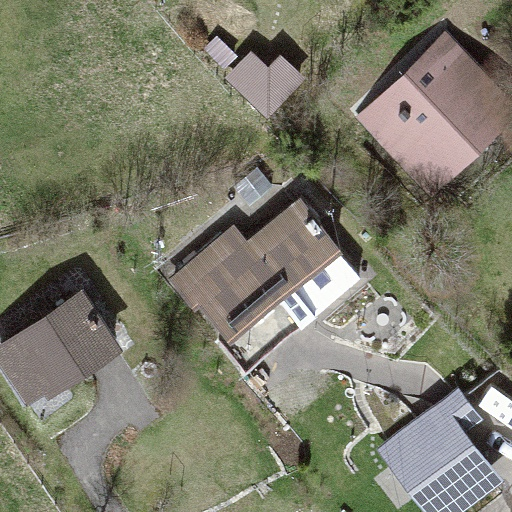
[(360,114),(422,180),(491,114),(478,100),(494,85),(448,37),(387,96),(383,91),(360,114)]
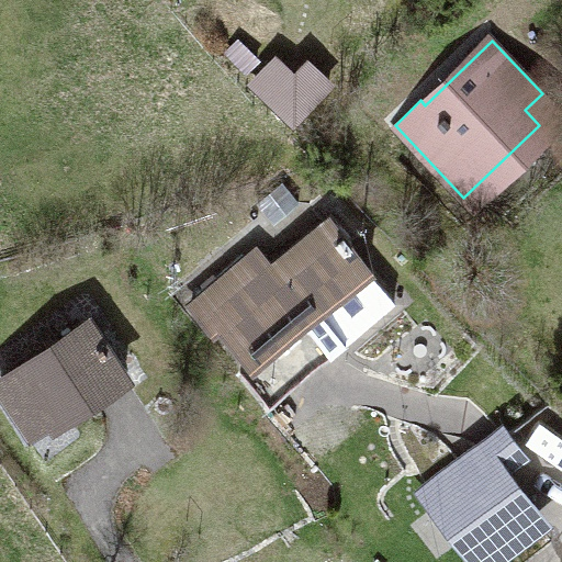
[(277,60),(261,77),(293,108),(321,80),(305,66),(294,77),(277,60)]
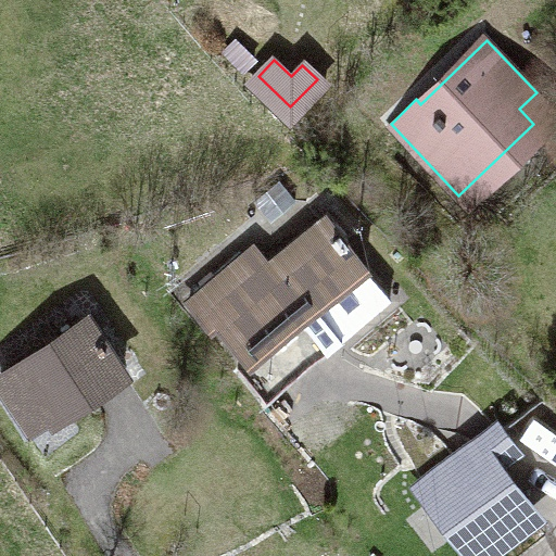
[(251,357),(299,315),(326,349),(387,297),(341,243),(346,239),(339,229),(333,234),(321,219),(273,262),(278,268),(272,274),(251,250),(189,300),(212,326),(218,319),(251,357)]
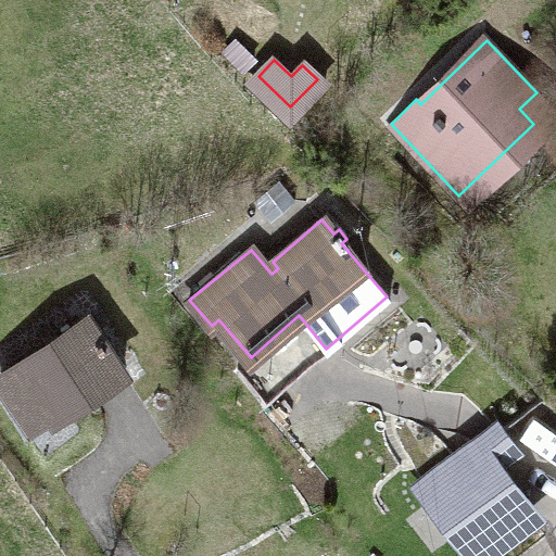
[(84,318),(0,376),(0,377),(22,408),(41,395),(55,417),(122,371),(84,318)]
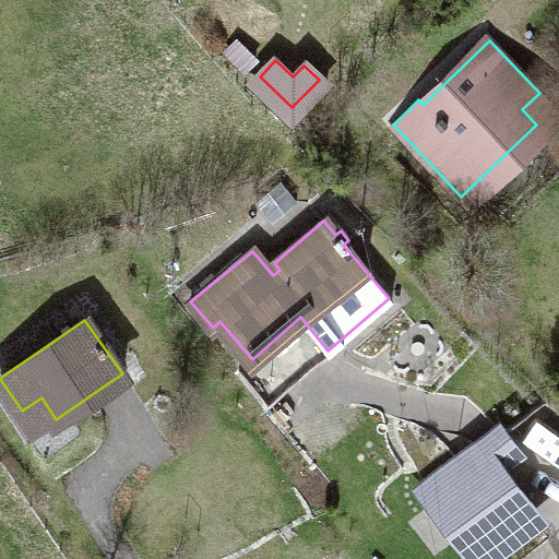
[(490,464),(437,507),(476,558),(484,558),(534,520),(490,464)]
